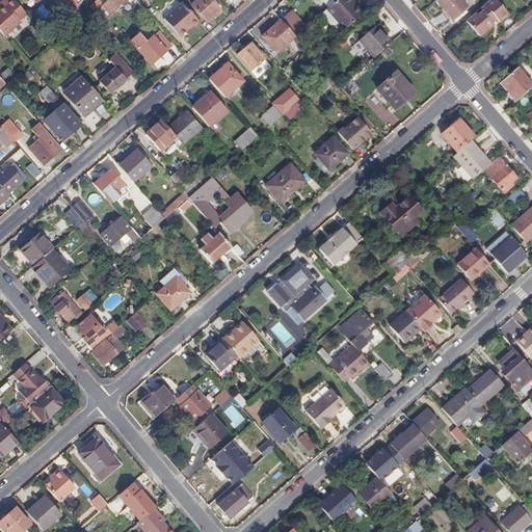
[(28,16),(14,0),(3,0),(3,1),(5,4),(0,8),(0,30),(4,35),(28,16)]
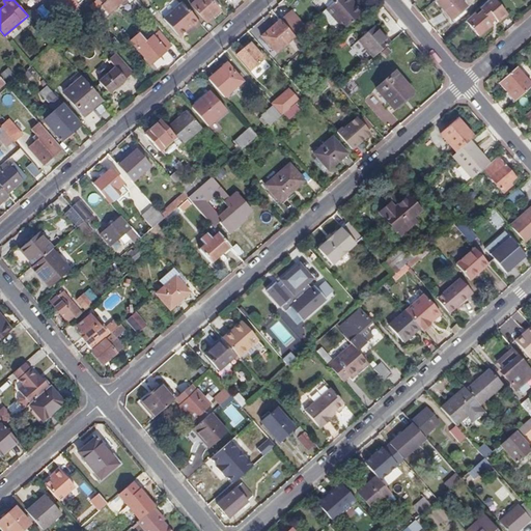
[(56,0),(67,11),(81,0),(56,0)]
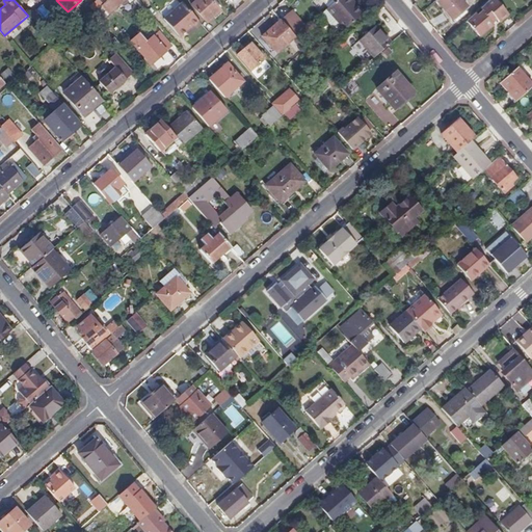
[(102,4),(104,2),(101,0),(96,0),(84,11),(88,16),(90,14),(102,4)]
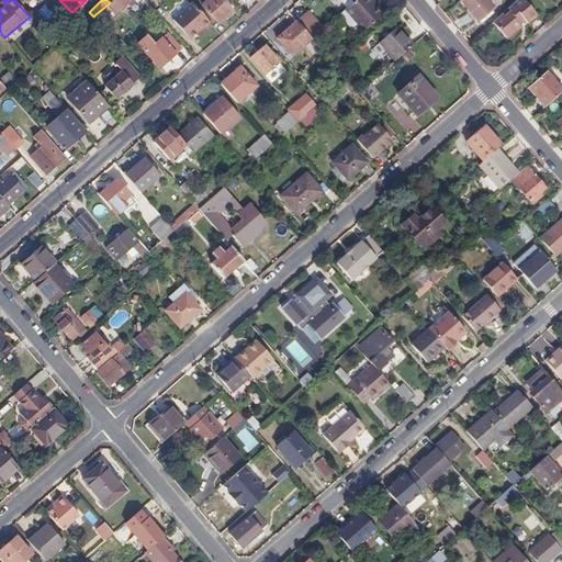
[(111,0),(110,2),(108,4),(115,13),(116,14),(133,0),(136,3),(141,0),(111,0)]
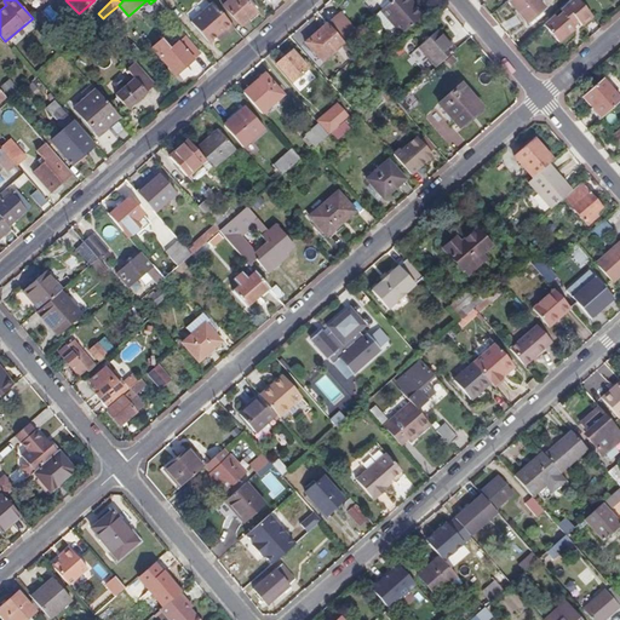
[(234,26),(211,0),(190,19),(210,41),(216,36),(219,33),(222,36),(234,26)]
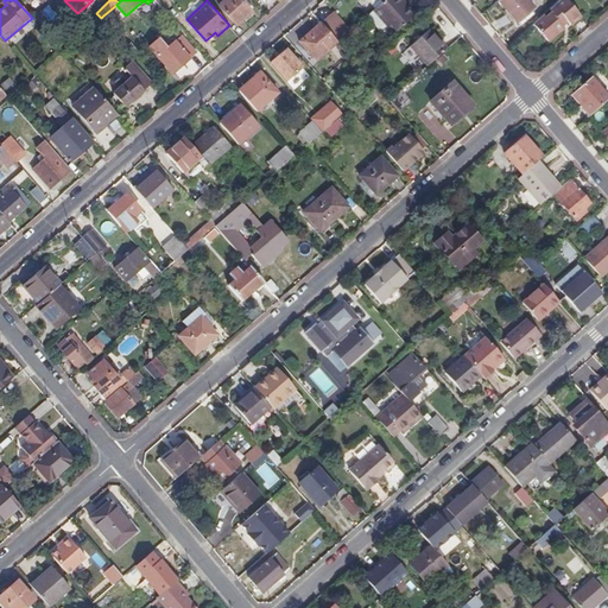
[(223,0),(219,5),(236,25),(252,12),(242,0),(223,0)]
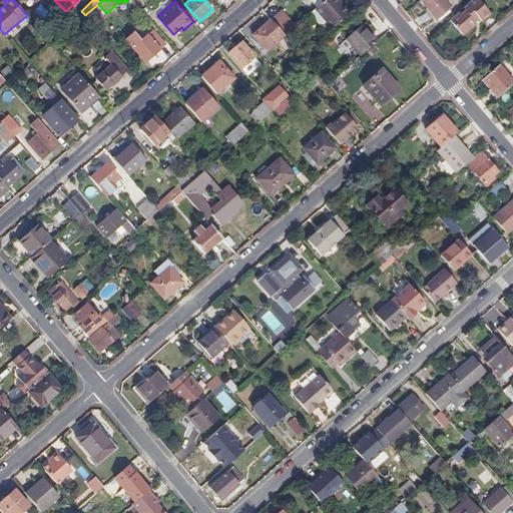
[(351,13),(338,0),(323,0),(316,7),(334,28),(351,13)]
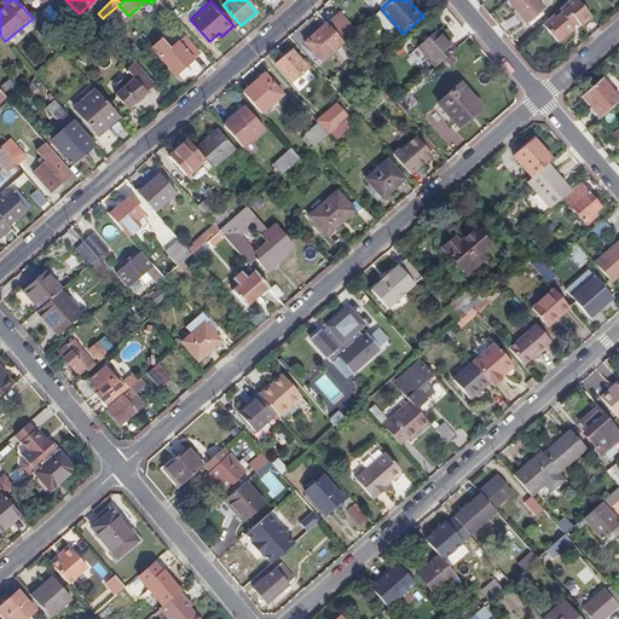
[(533,0),(505,0),(505,1),(526,24),(543,11),(533,0)]
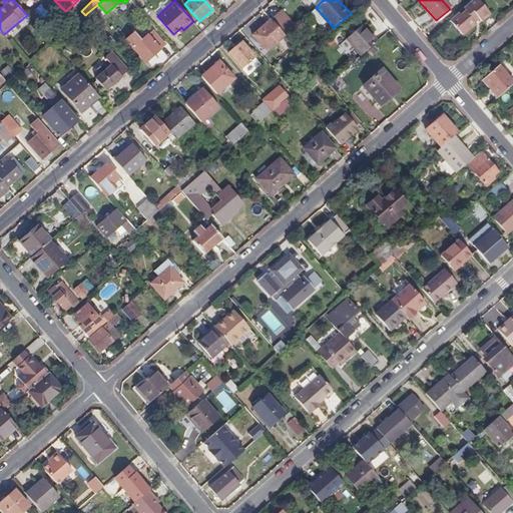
[(476,0),(471,0),(450,19),(464,35),(478,23),(476,21),(479,19),(482,22),(490,14),(476,0)]
